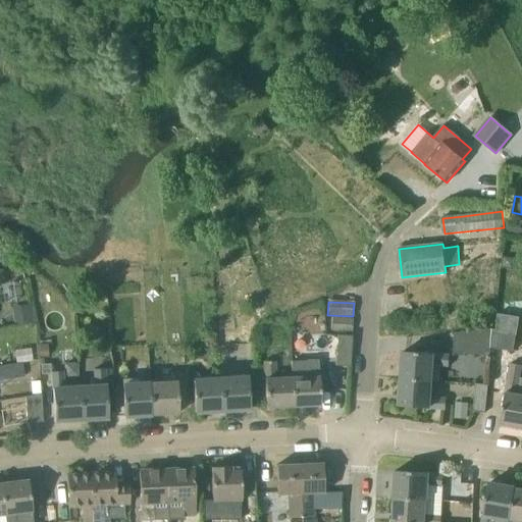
[(28,308),(12,311),(14,325),(30,323),(28,308)]
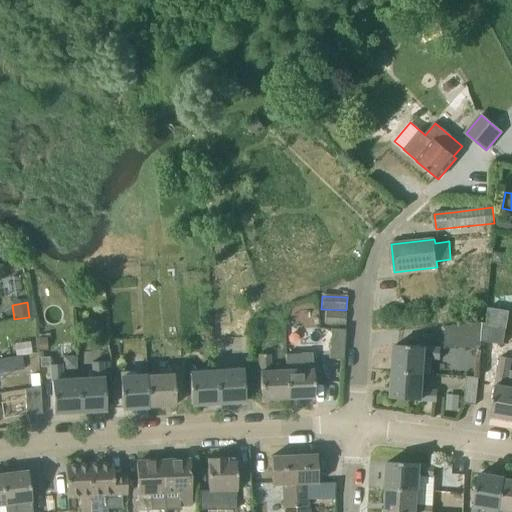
[(509,312),(489,308),(488,308),(487,323),(484,323),(482,324),(481,342),(482,342),(500,345),(503,346),(503,345),(509,312)]
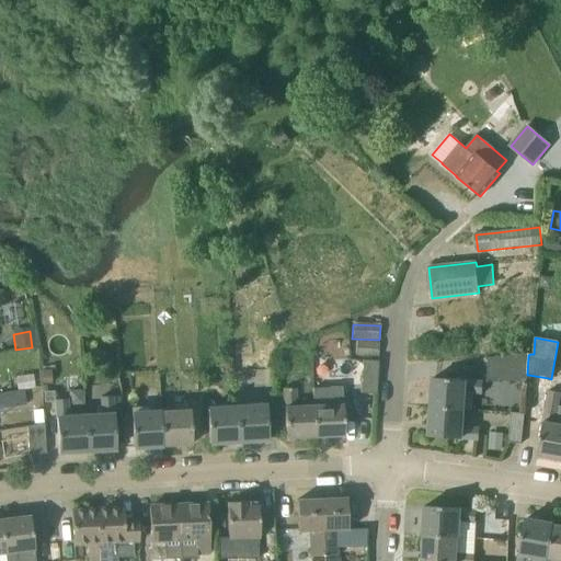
[(357,342),(356,355),(378,357),(379,343),(357,342)]
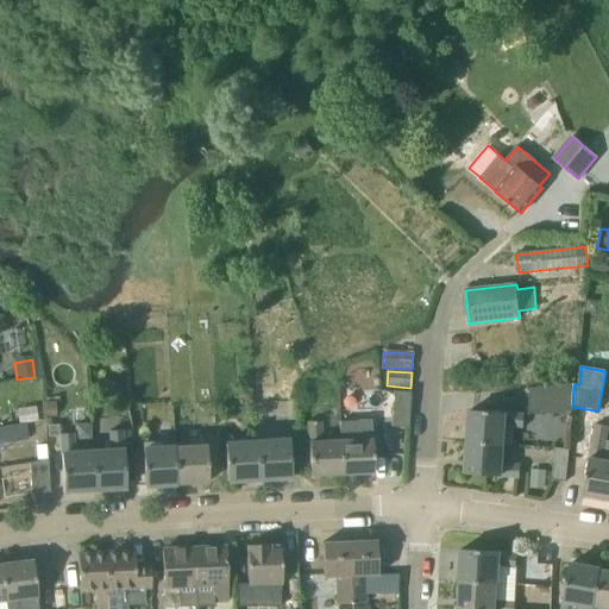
[(572,407),(573,385),(573,384),(554,387),(531,389),(528,413),(541,414),(571,416),(572,407)]
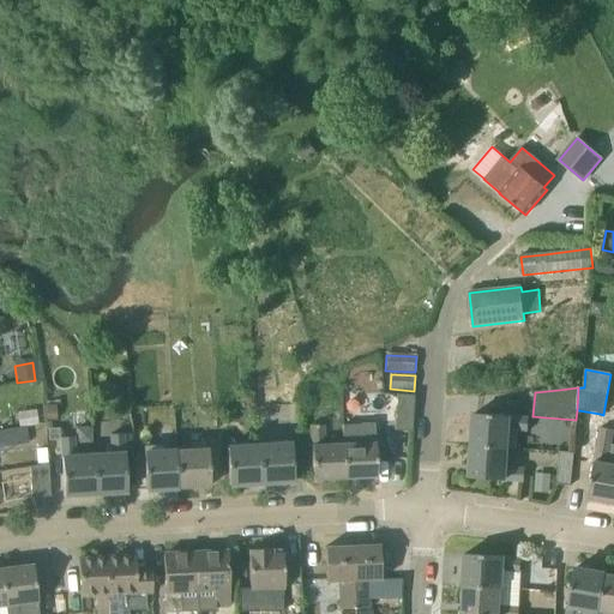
[(411,432),(414,396),(397,395),(395,431),(411,432)]
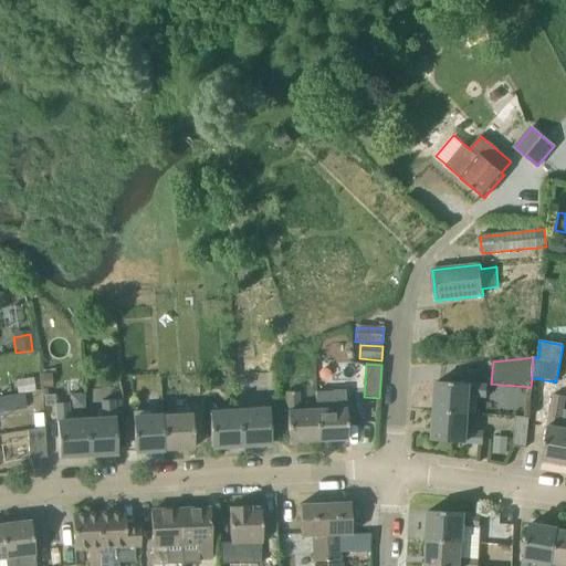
[(437,381),(435,411),(467,413),(468,396),(486,398),(486,386),(437,381)]
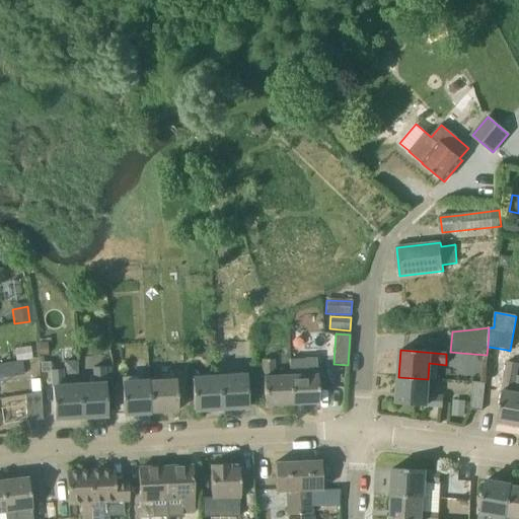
[(306,375),(290,376),(291,404),(318,403),(316,358),(305,358),(306,375)]
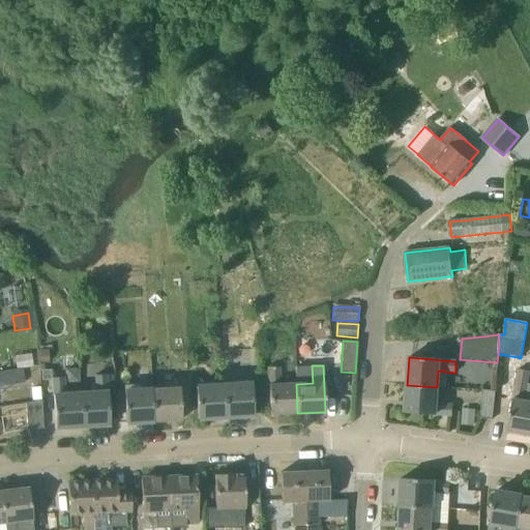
[(23,380),(36,378),(35,367),(33,367),(15,370),(0,372),(0,386),(24,384),(23,380)]
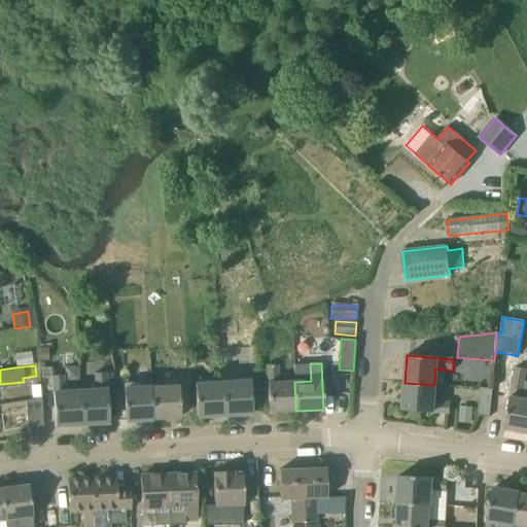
[(295,411),(294,382),(278,382),(277,365),(267,365),(268,412),(295,411)]
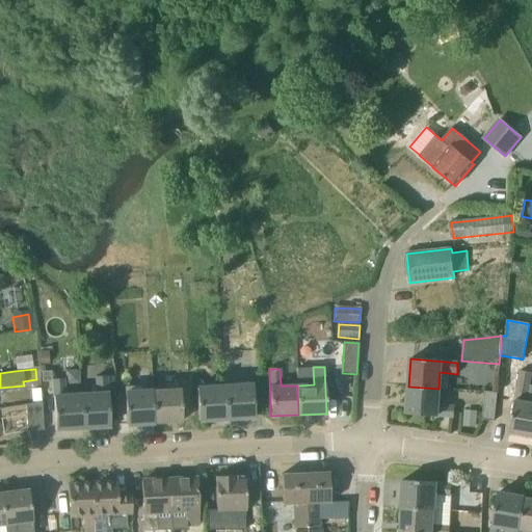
[(531,373),(521,371),(509,432),(531,436),(531,384),(529,384),(531,373)]
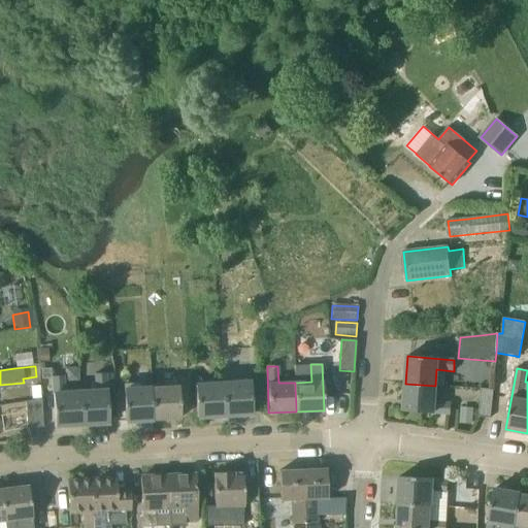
[(79,392),(81,425),(108,423),(105,373),(95,374),(96,391),(79,392)]
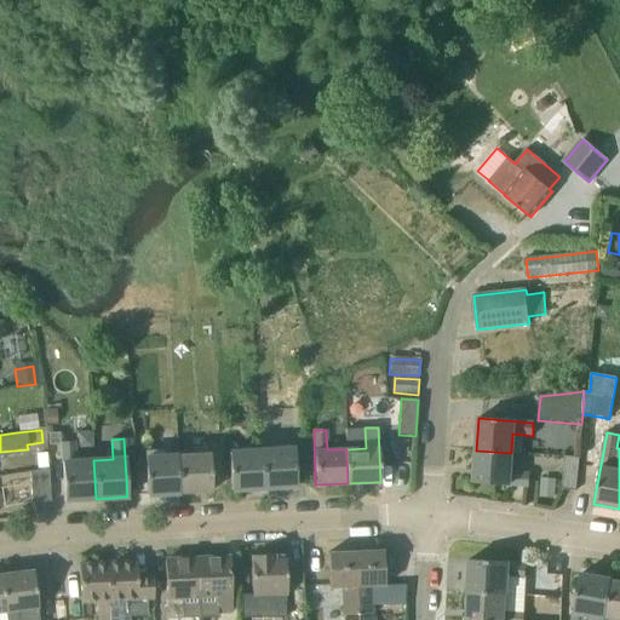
[(96,499),(93,460),(75,461),(74,442),(61,442),(64,500),(96,499)]
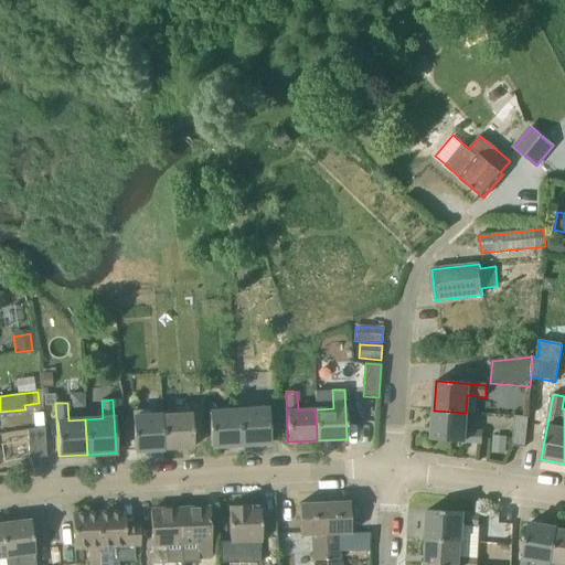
[(238,411),(241,445),(269,443),(267,408),(238,411)]
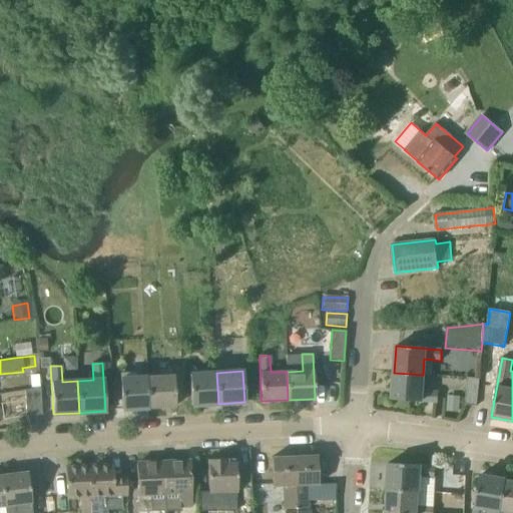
[(191,406),(218,404),(216,373),(189,374),(191,406)]
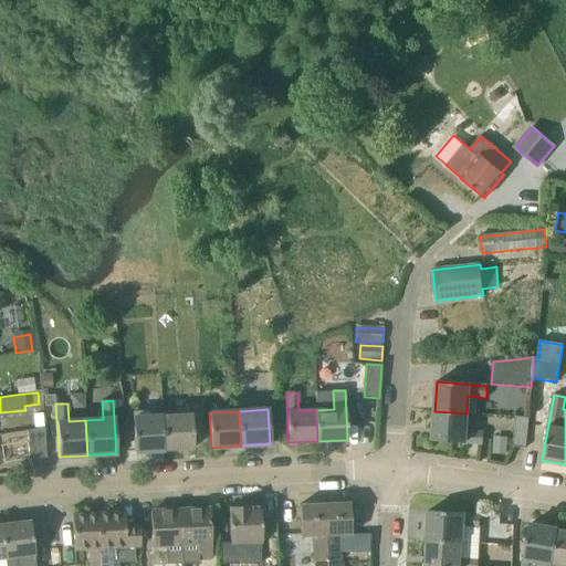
[(465,431),(467,413),(435,411),(432,441),(483,444),(483,432),(465,431)]
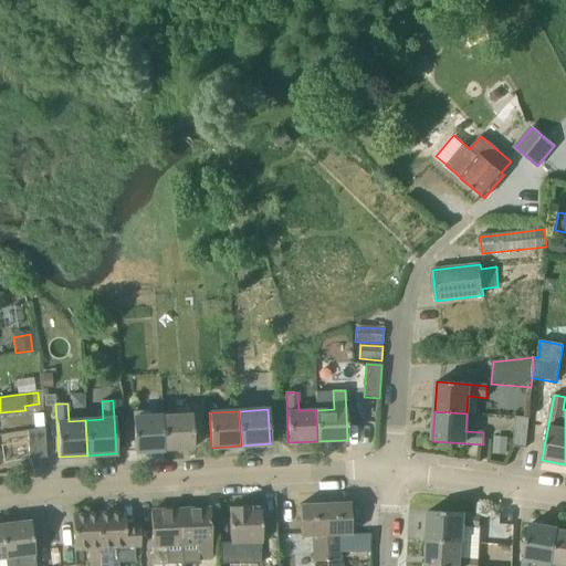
[(161,416),(164,450),(194,449),(191,413),(161,416)]
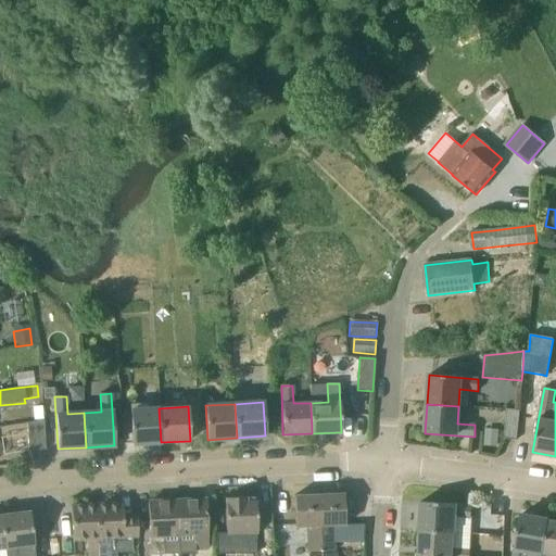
[(133,444),(161,442),(159,408),(130,411),(133,444)]
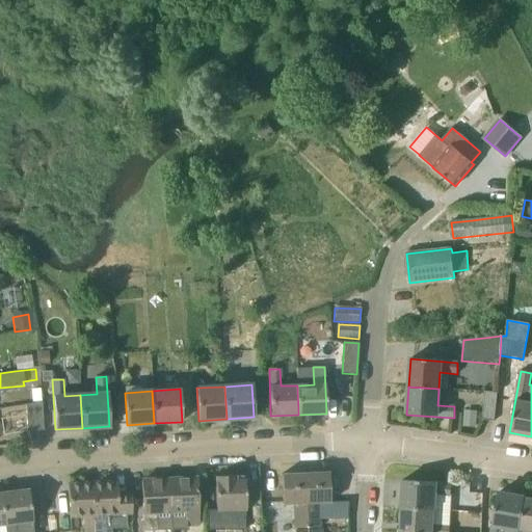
[(496,396),(497,393),(484,392),(482,420),(495,422),(497,396),(496,396)]
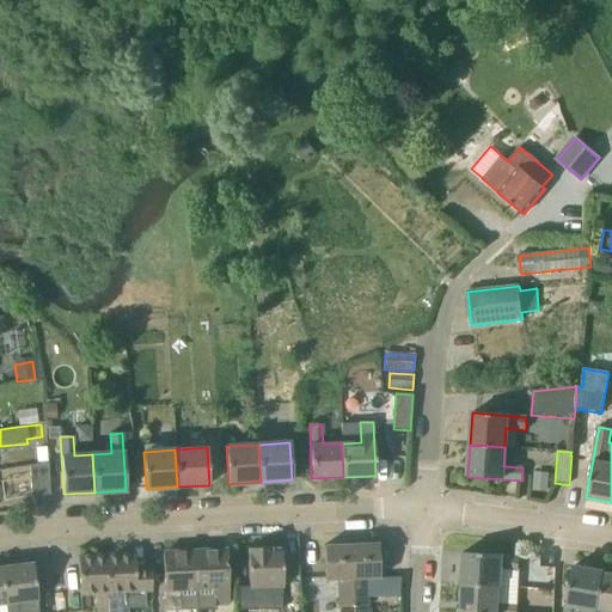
[(31,496),(34,496),(49,495),(48,463),(30,465),(31,496)]
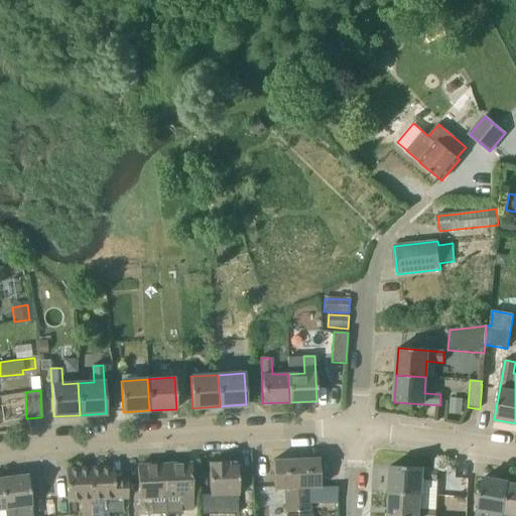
[(449,398),(448,413),(462,414),(463,399),(449,398)]
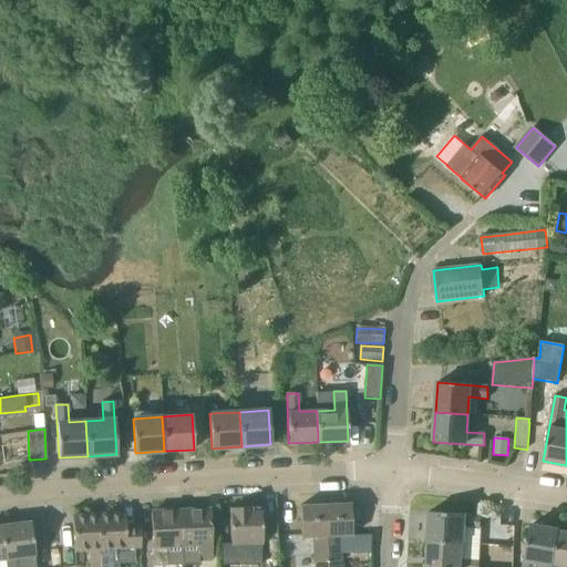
[(325,505),(328,563),(341,563),(340,536),(351,535),(350,504),(325,505)]
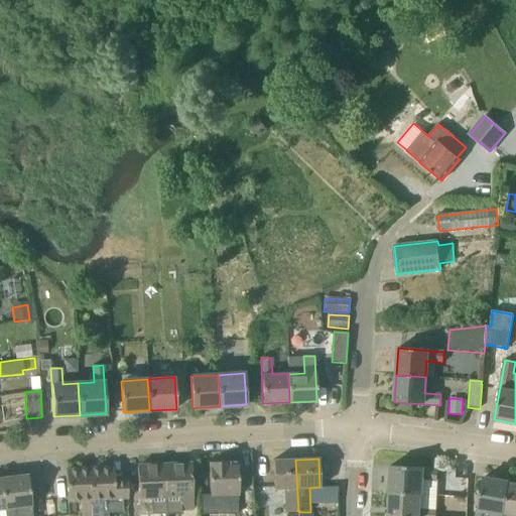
[(285,513),(298,512),(295,460),(273,461),(274,489),(284,489),(285,513)]
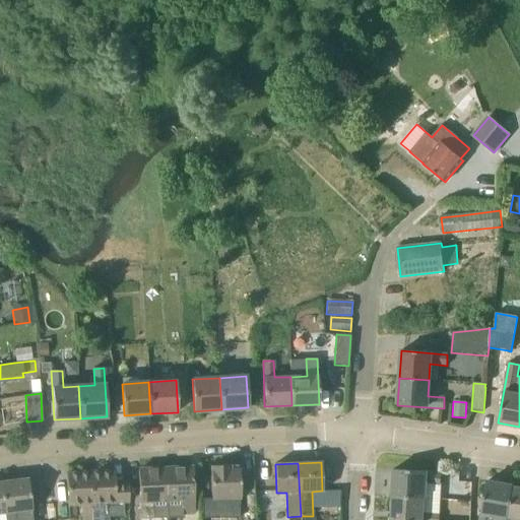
[(240,499),(241,499),(239,465),(210,466),(211,500),(226,499),(225,518),(239,518),(240,499)]
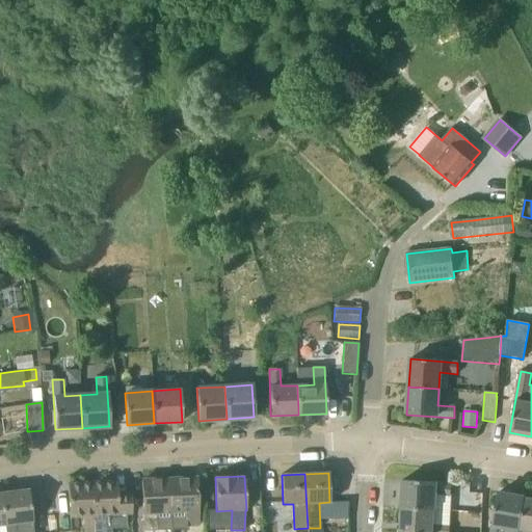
[(185,526),(198,525),(196,478),(169,479),(170,512),(185,511),(185,526)]
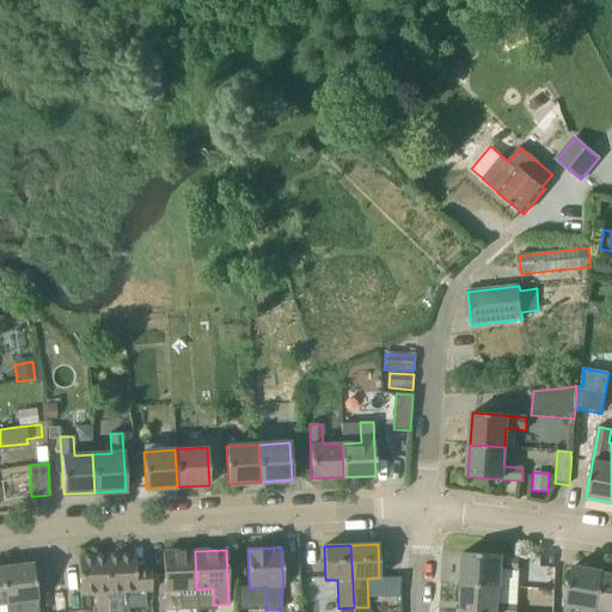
[(196,589),(195,551),(163,554),(165,611),(181,611),(179,591),(196,589)]
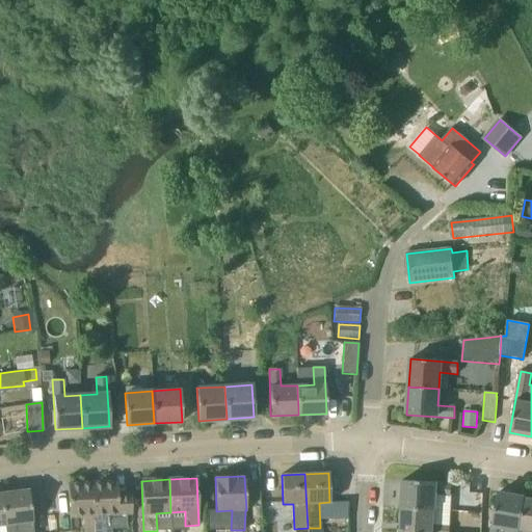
[(434,494),(450,497),(452,485),(435,482),(403,480),(401,508),(433,510),(434,494)]
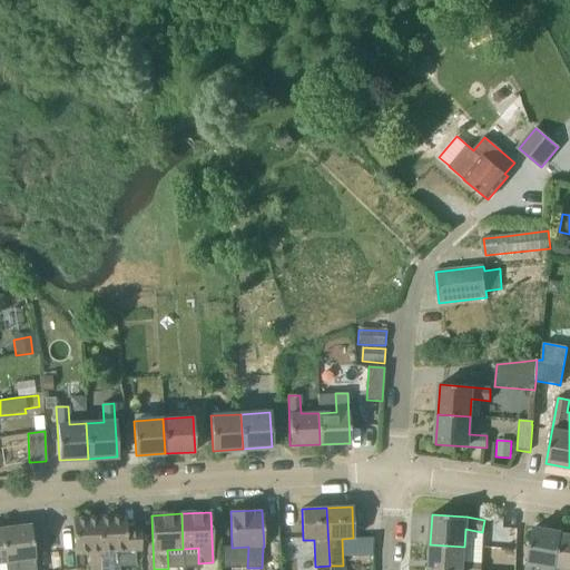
[(140,529),(126,530),(125,517),(99,518),(100,569),(119,569),(119,564),(112,564),(112,559),(135,558),(135,551),(140,550),(140,529)]
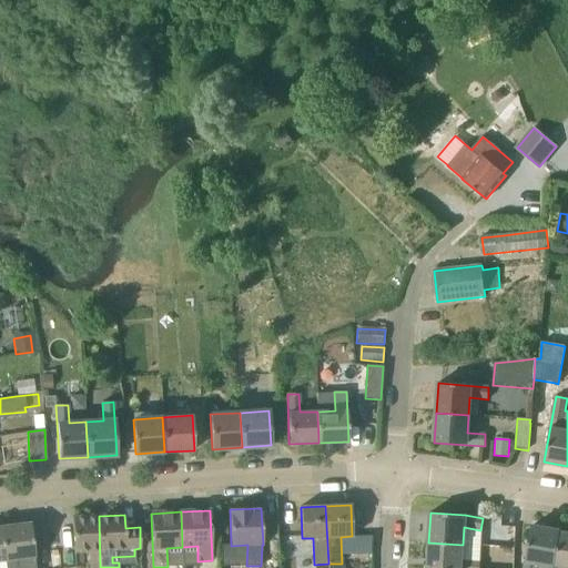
[(100,567),(99,516),(72,517),(74,551),(89,551),(89,567),(100,567)]
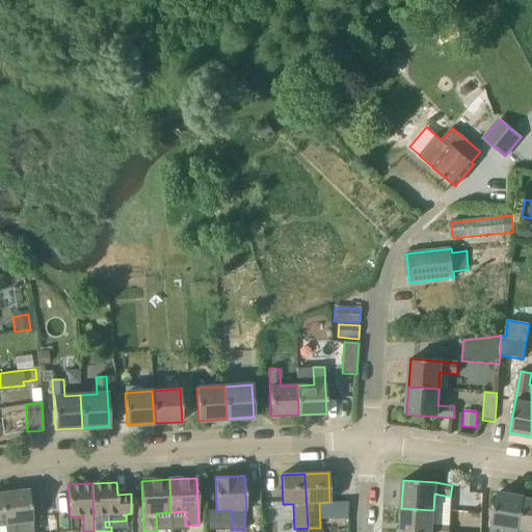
[(33,531),(28,489),(1,493),(5,525),(5,531),(33,531)]
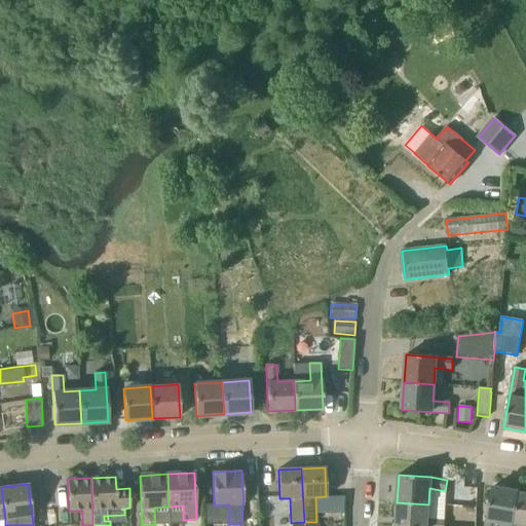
[(462,505),(475,506),(477,486),(464,485),(462,505)]
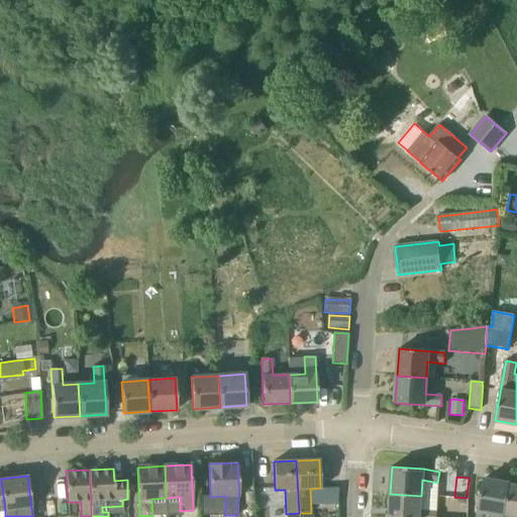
[(504,516),(505,515),(510,484),(484,480),(477,516),(504,516)]
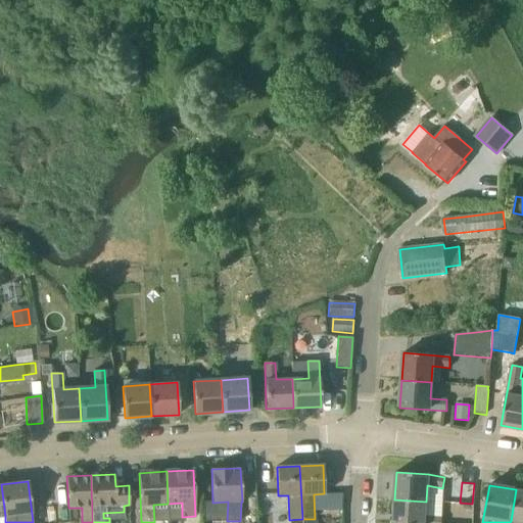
[(522,522),(522,490),(516,489),(511,521),(522,522)]
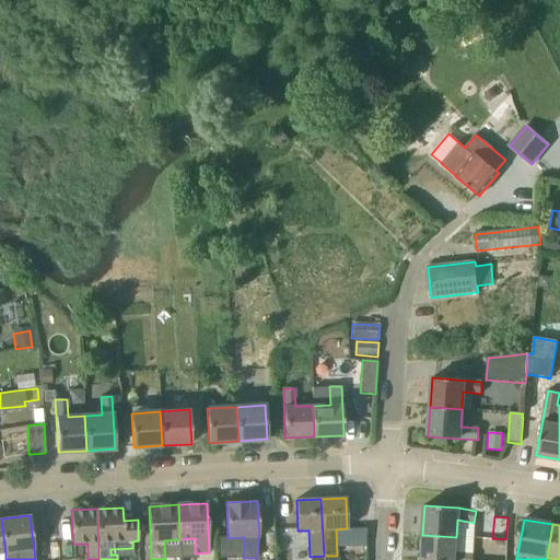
[(475,537),(456,537),(422,535),(420,559),(473,559),(474,555),(475,537)]
